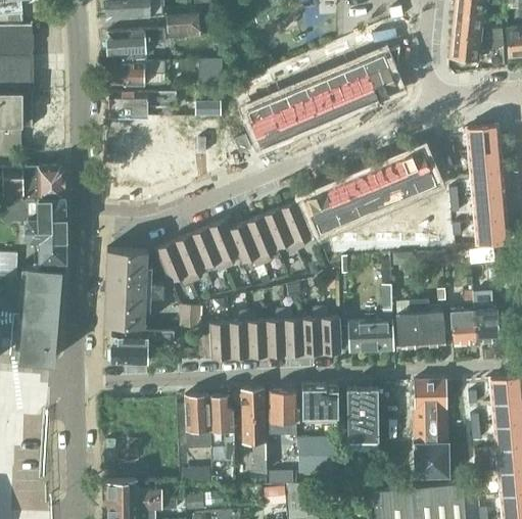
[(0,0),(0,10),(18,9),(19,9),(22,9),(22,5),(21,6),(20,0),(0,0)]
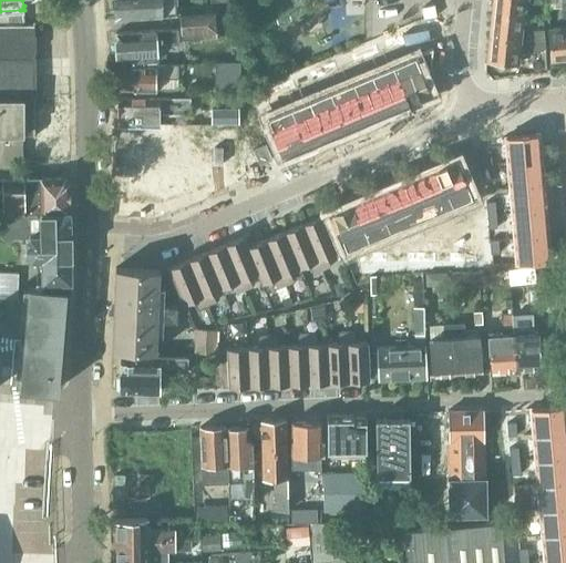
[(114,0),(116,23),(178,20),(177,4),(155,6),(154,0),(114,0)]
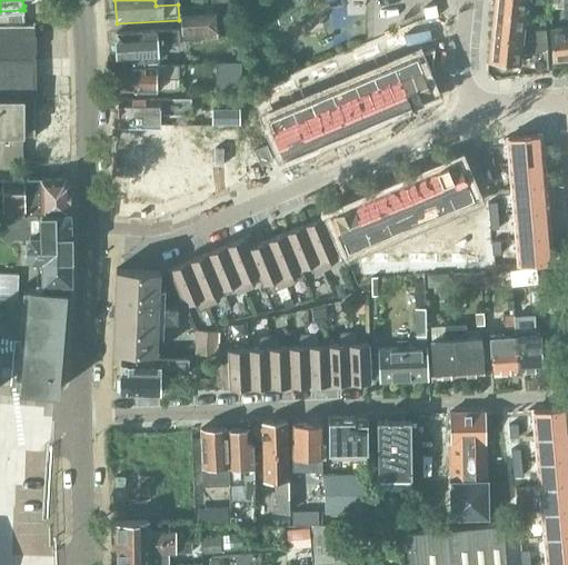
[(500,0),(496,63),(526,66),(531,0),(500,0)]
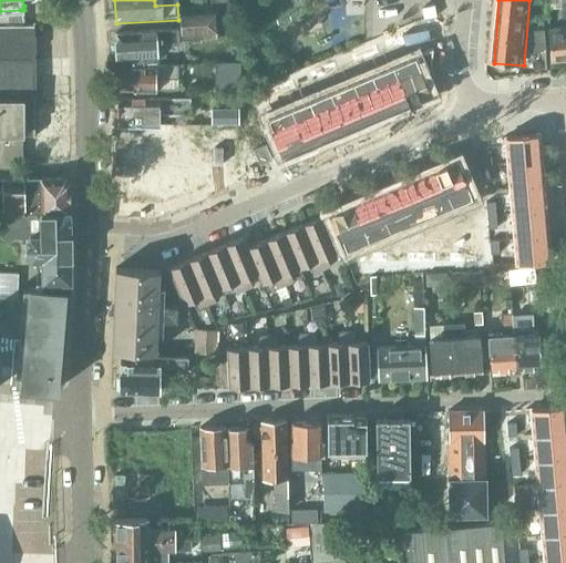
[(182,11),(184,42),(224,39),(222,9),(182,11)]
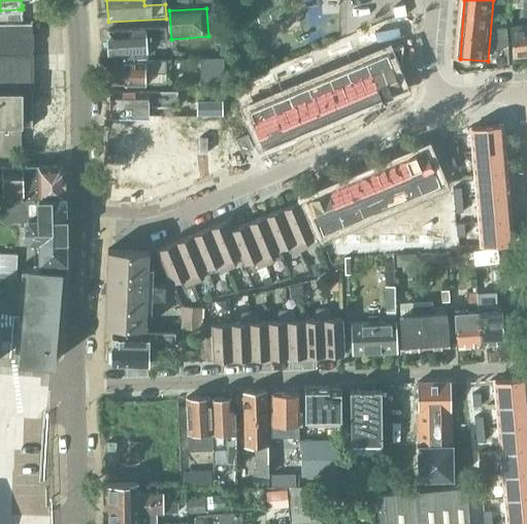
[(0,57),(33,58),(32,26),(31,27),(31,28),(0,28),(0,57)]
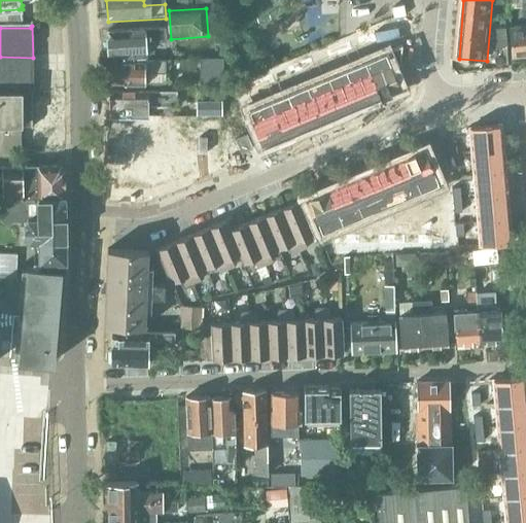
[(525,26),(512,28),(515,57),(525,56),(525,26)]
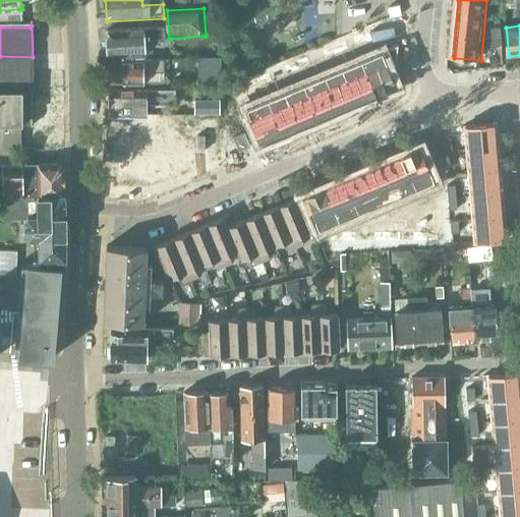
[(113,60),(128,59),(146,58),(145,46),(166,44),(165,31),(108,34),(109,57),(113,60)]
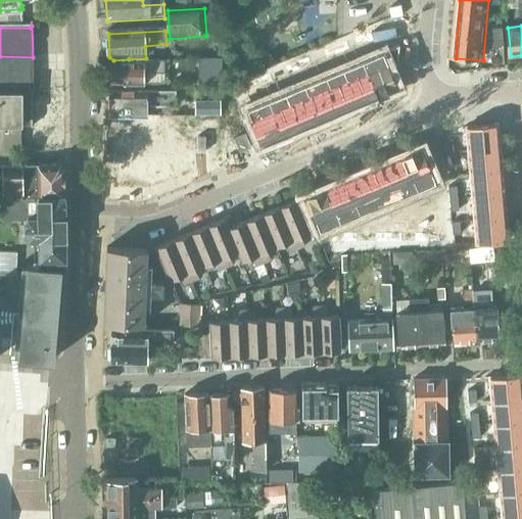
[(366,37),(354,42),(358,49),(369,44),(366,37)]
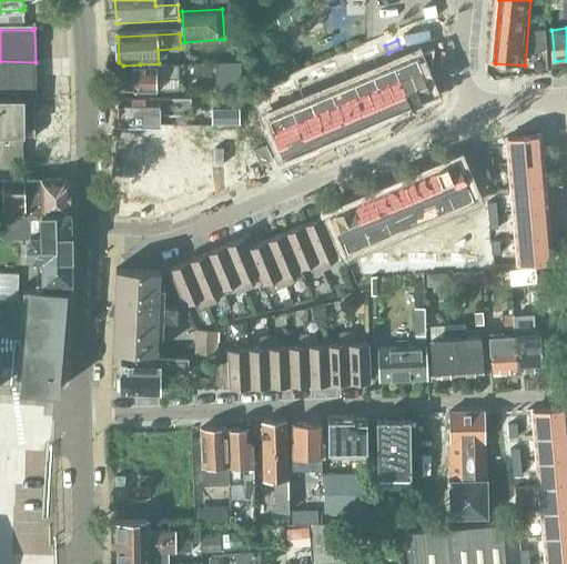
[(377,49),(365,53),(368,62),(381,57),(377,49)]
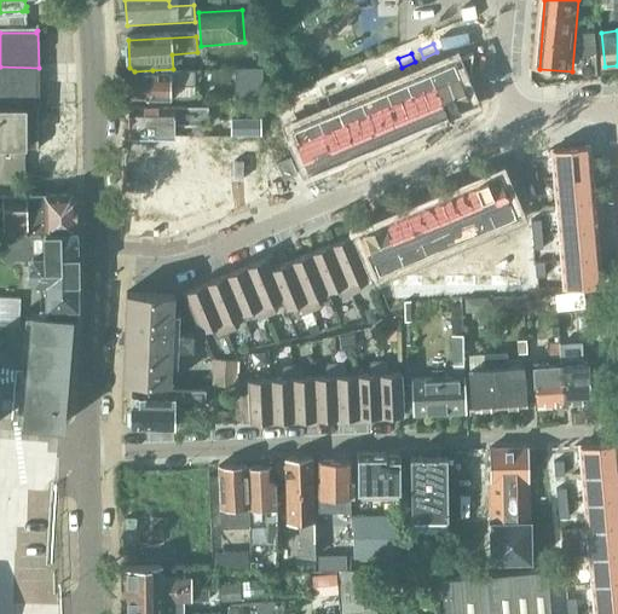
[(398,58),(385,64),(388,73),(402,68),(398,58)]
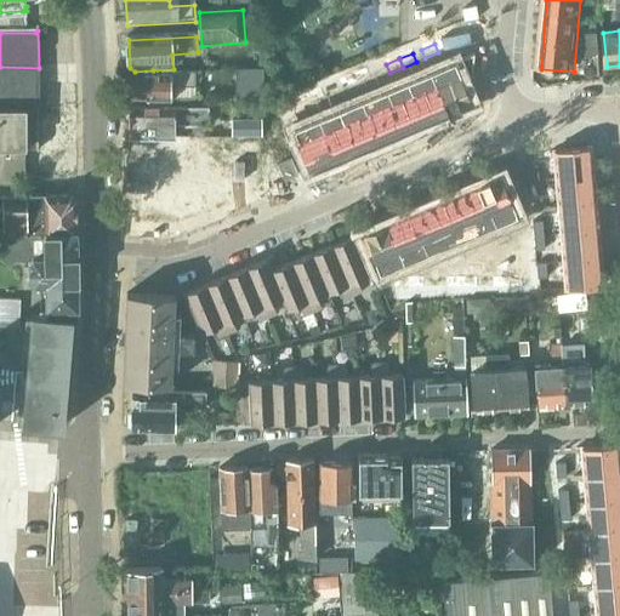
[(455,66),(432,75),(449,115),(472,106),(455,66)]
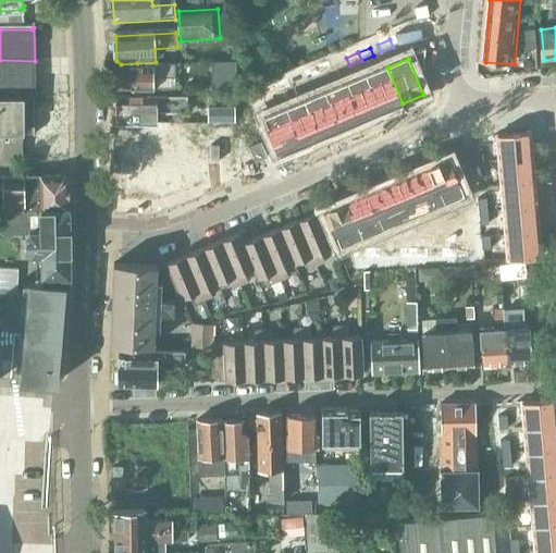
[(0,100),(35,100),(35,61),(0,60),(0,100)]
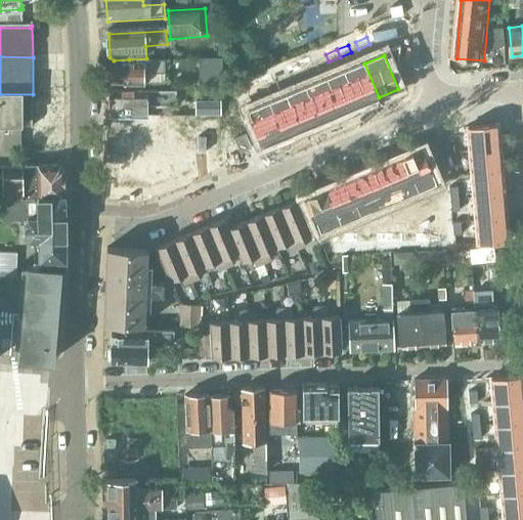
[(221,75),(222,59),(204,58),(203,74),(221,75)]
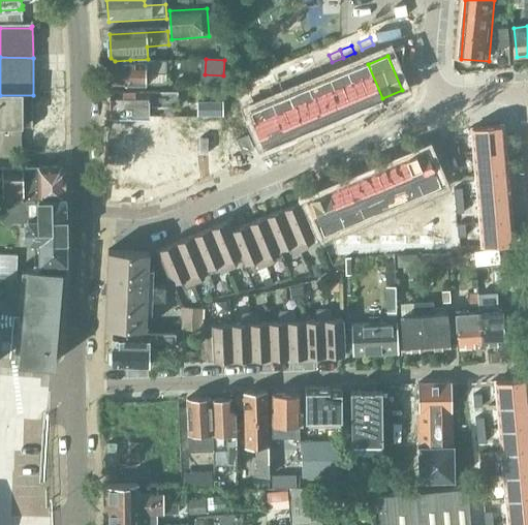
[(311,62),(300,67),(304,74),(315,69),(311,62)]
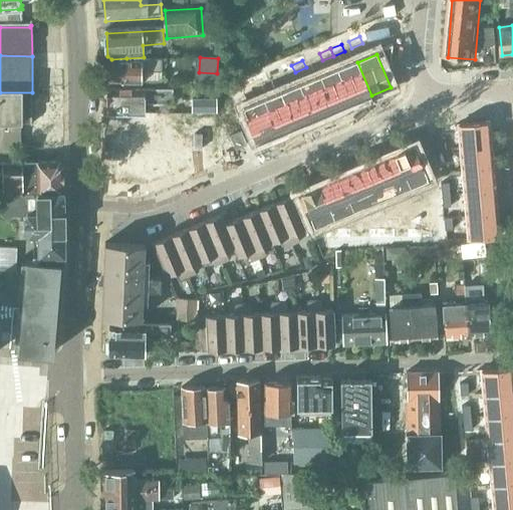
[(142,63),(126,63),(107,63),(107,84),(143,84),(143,73),(162,73),(162,62),(161,61),(144,61),(142,61),(142,63)]
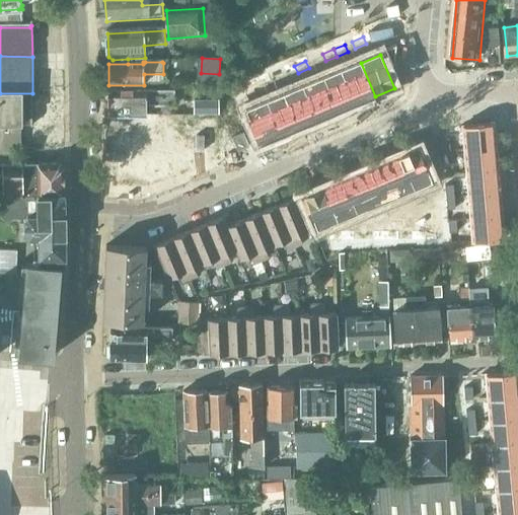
[(361,63),(343,71),(357,104),(375,96),(361,63)]
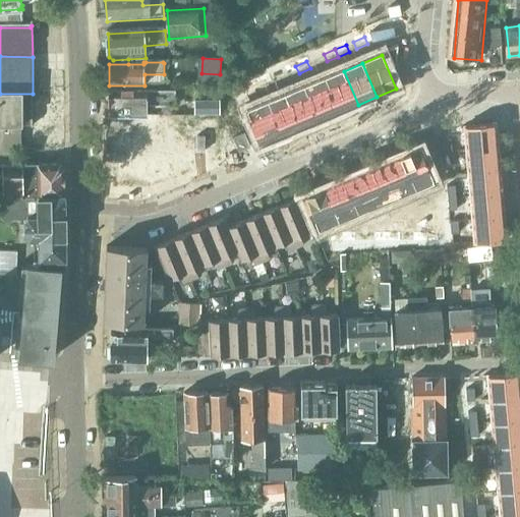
[(295,66),(284,70),(287,78),(299,73),(295,66)]
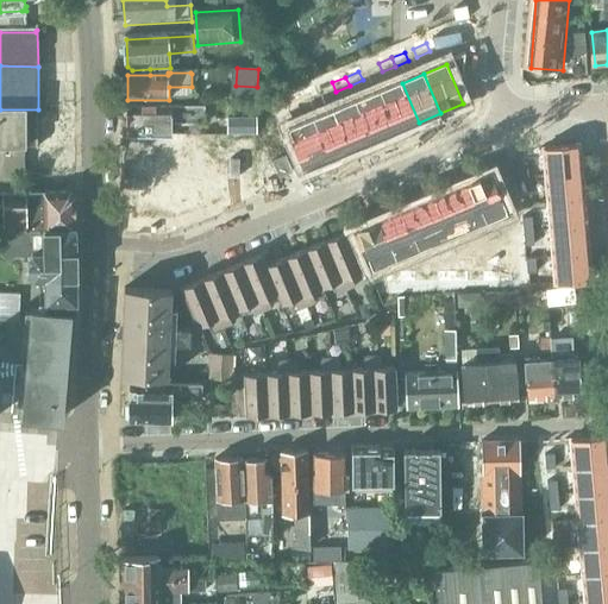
[(402,83),(380,93),(396,132),(419,123),(402,83)]
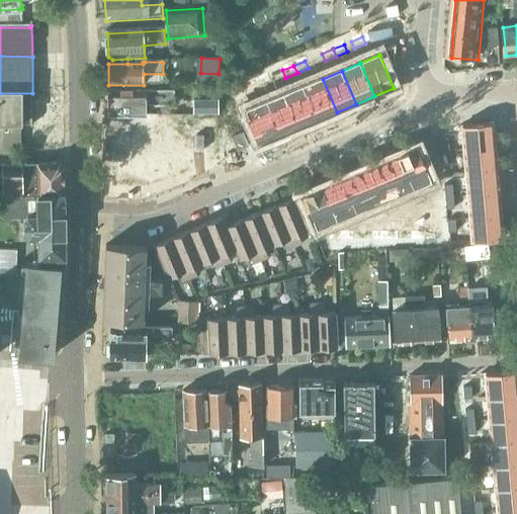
[(268,77),(257,81),(260,89),(271,84),(268,77)]
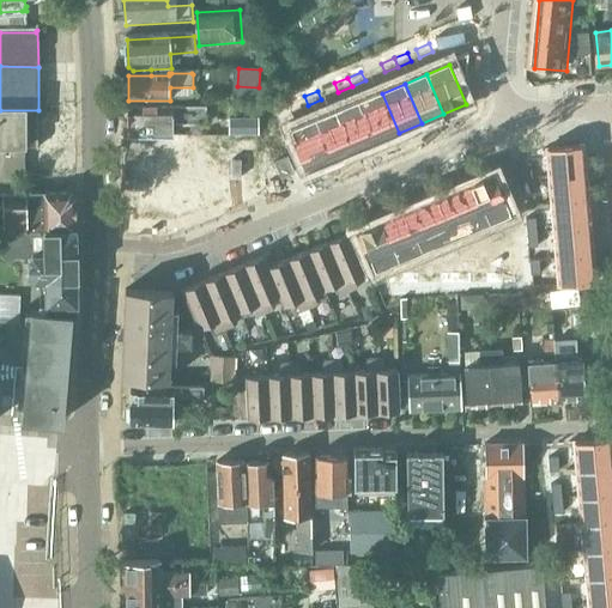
[(382,93),(359,103),(376,143),(399,133),(382,93)]
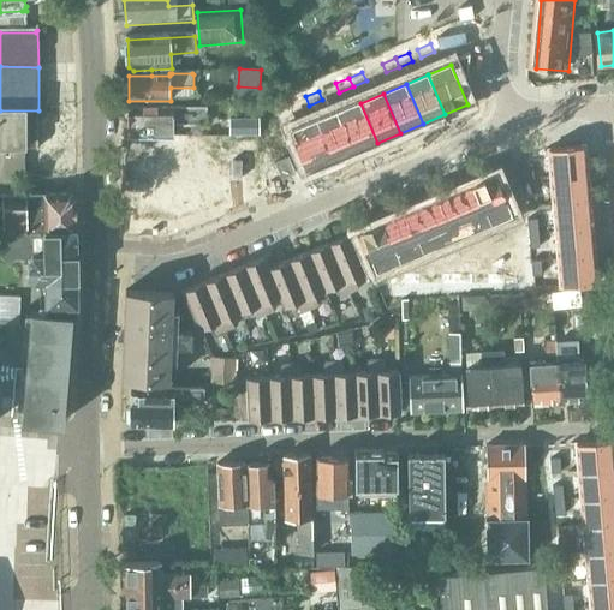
[(305,96),(292,102),(296,111),(309,106),(305,96)]
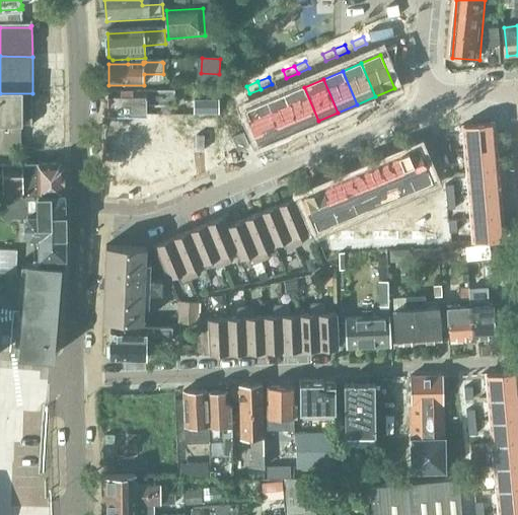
[(304,87),(285,95),(299,129),(318,121),(304,87)]
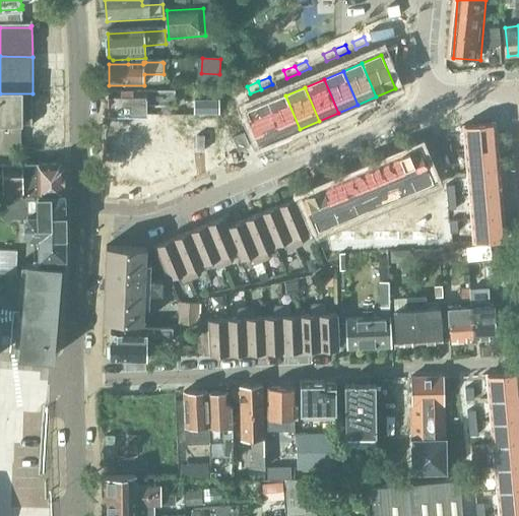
[(109,117),(107,117),(147,118),(147,108),(176,108),(176,92),(109,92),(109,117)]
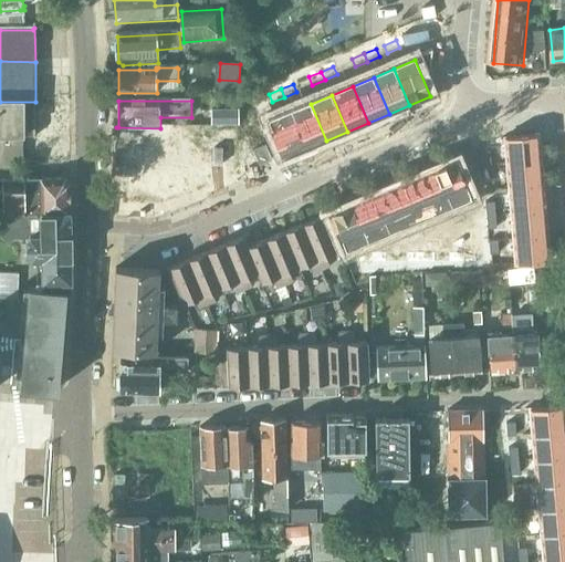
[(0,166),(23,166),(23,137),(35,137),(35,102),(0,102),(0,166)]
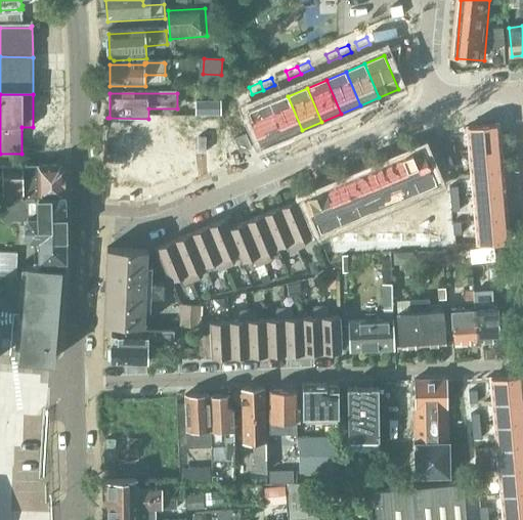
[(288,96),(269,104),(284,138),(302,130),(288,96)]
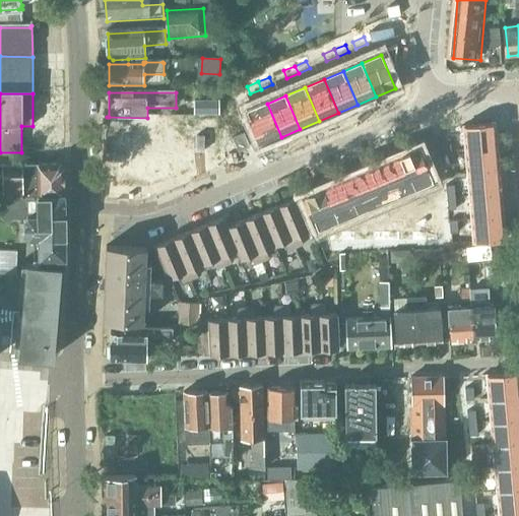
[(267,104),(247,112),(261,145),(281,137),(267,104)]
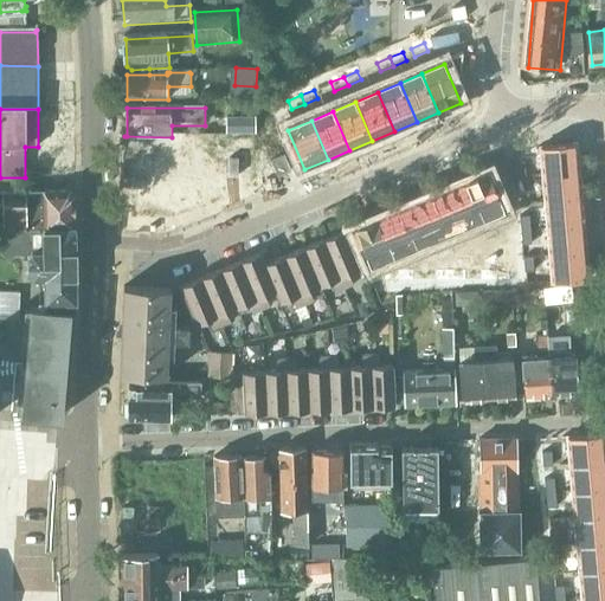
[(262,198),(262,149),(174,148),(171,139),(129,139),(130,140),(129,161),(136,185),(149,181),(162,181),(162,195),(142,194),(134,196),(134,228),(148,228),(149,233),(174,226),(166,226),(187,220),(224,211),(214,209),(262,198)]
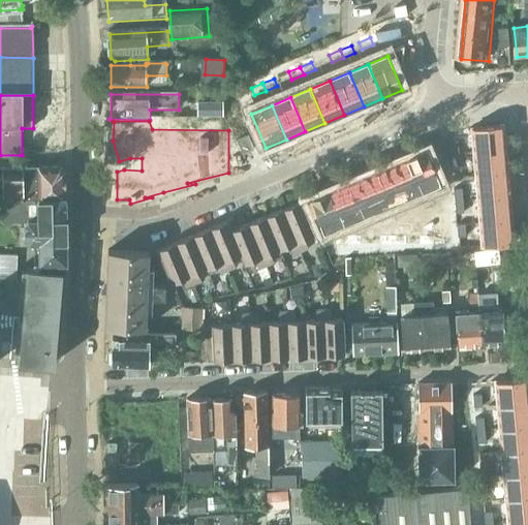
[(505,128),(472,132),(474,155),(507,152),(505,128)]
